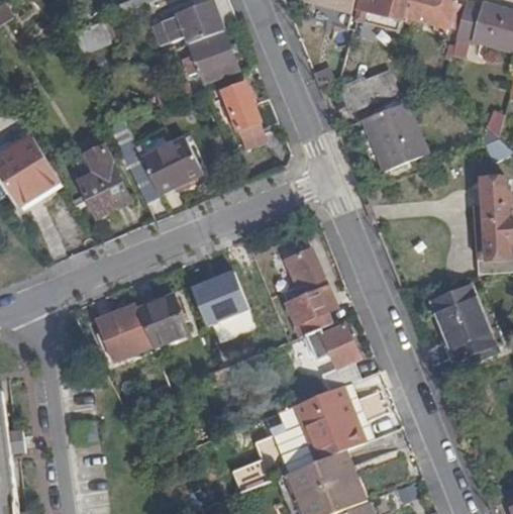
[(123,10),(146,0),(123,0),(119,2),(123,10)]
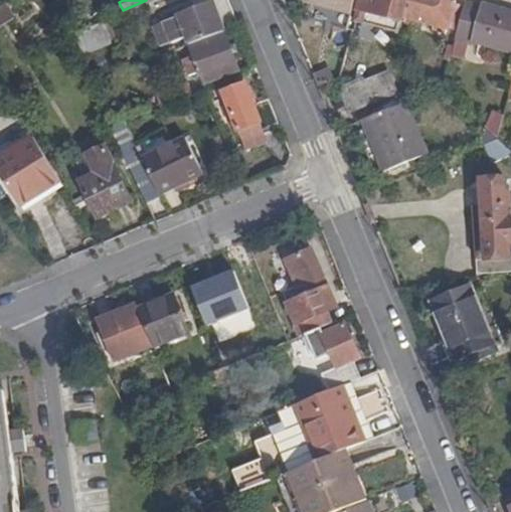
[(185,42),(221,27),(210,0),(160,21),(168,39),(181,33),(185,42)]
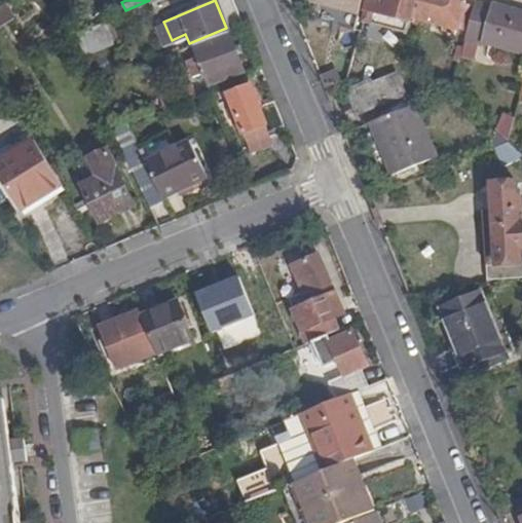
[(308,0),(310,3),(356,15),(359,0),(308,0)]
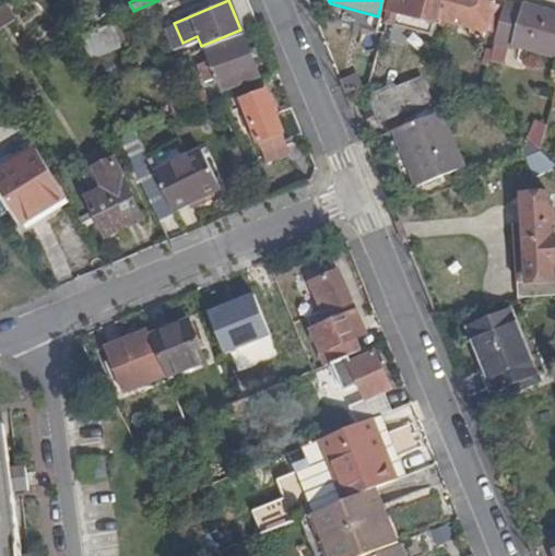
[(388,0),(384,20),(386,20),(429,33),(435,15),(484,27),(489,0),(388,0)]
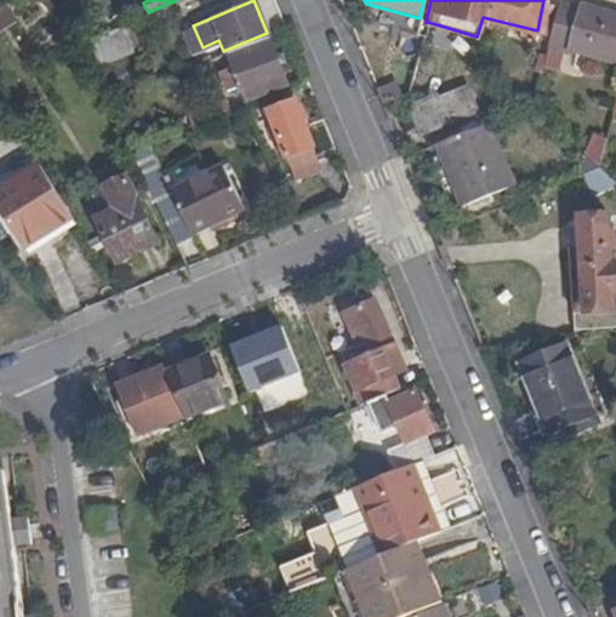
[(554,0),(543,40),(615,60),(615,12),(580,3),(579,6),(554,0)]
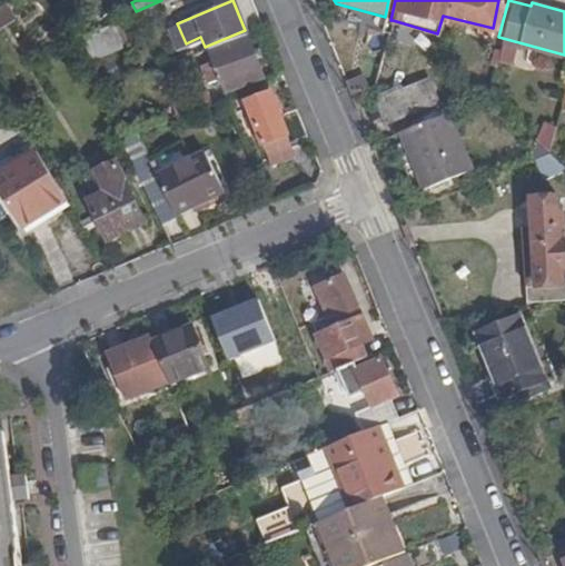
[(111,21),(72,38),(82,59),(120,43),(111,21)]
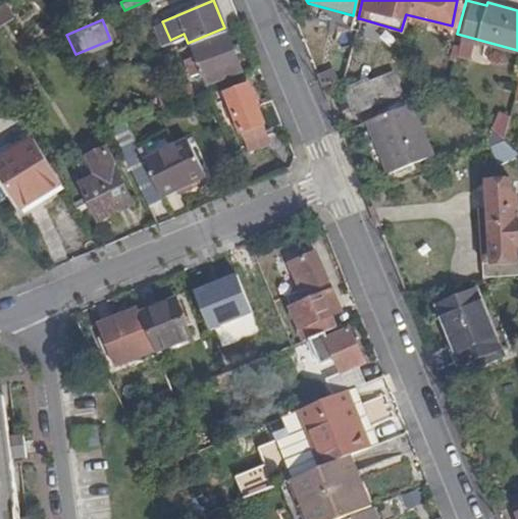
[(240,66),(224,28),(188,43),(192,54),(187,55),(189,61),(183,62),(187,73),(198,69),(203,81),(240,66)]
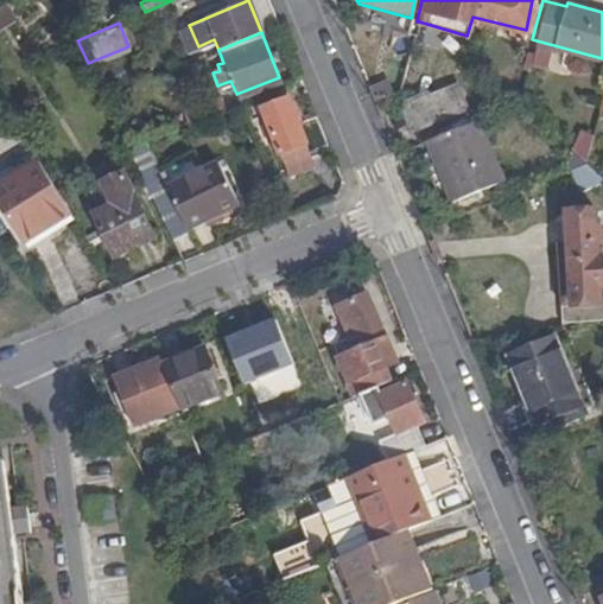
[(444,84),(398,103),(410,131),(468,107),(456,80),(444,84)]
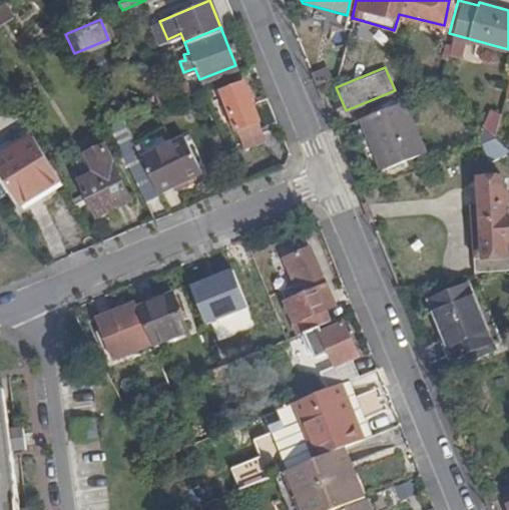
[(278,124),(266,95),(250,101),(241,79),(218,89),(224,105),(219,107),(224,120),(230,117),(241,144),(266,133),(265,129),(278,124)]
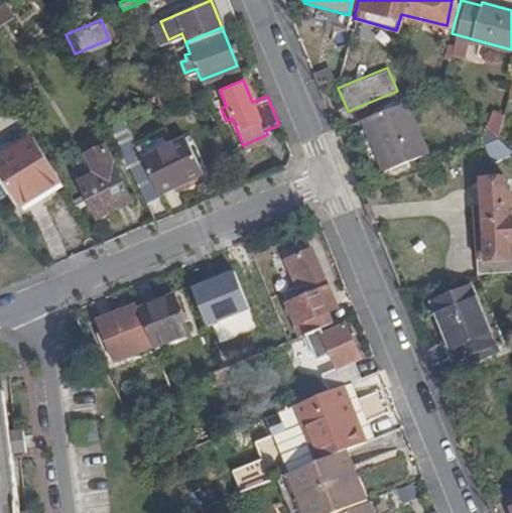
[(158,104),(189,91),(187,84),(181,86),(179,81),(153,92),(158,104)]
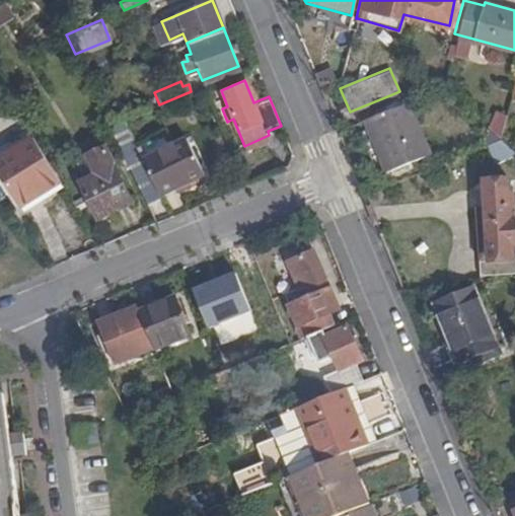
[(428,151),(407,100),(363,119),(384,169),(428,151)]
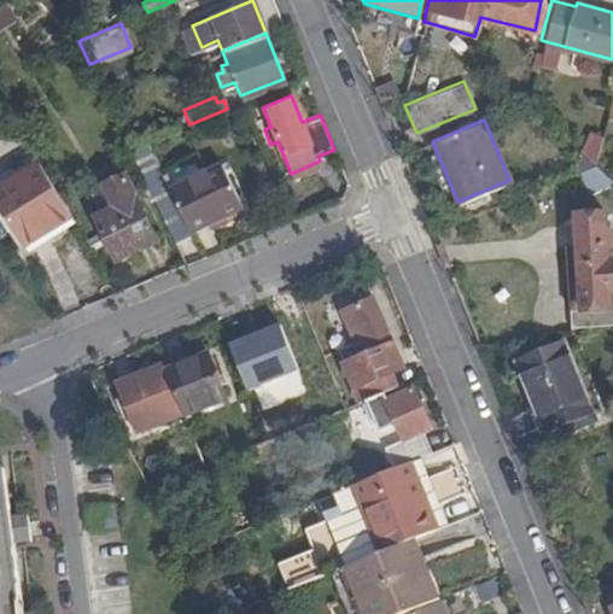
[(0,206),(21,241),(69,212),(38,159),(0,182),(0,206)]
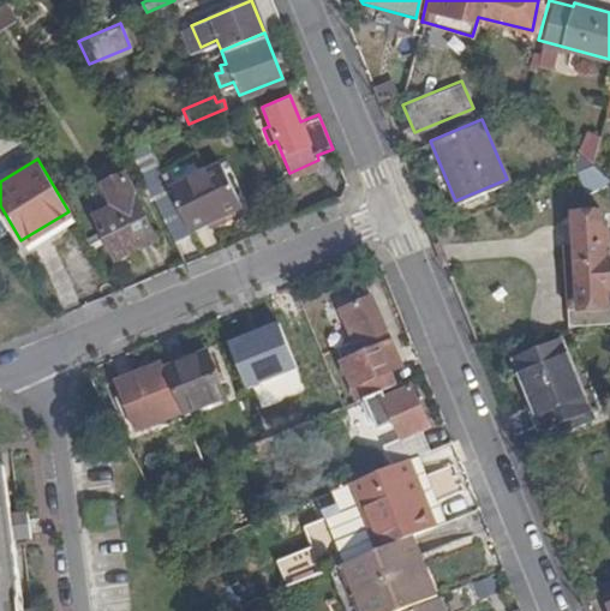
[(167,185),(187,229),(238,205),(217,161),(167,185)]
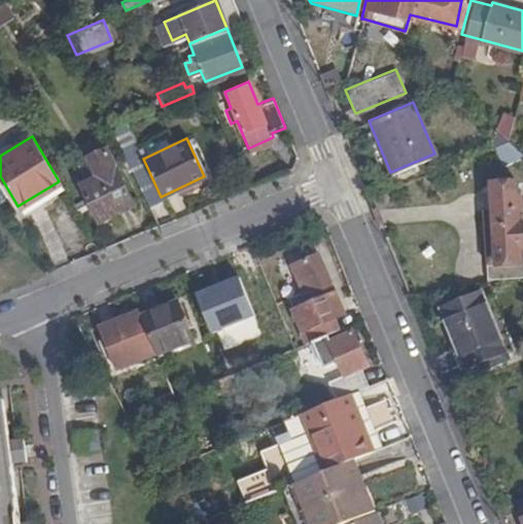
[(522,151),(508,139),(494,144),(501,162),(522,153),(522,151)]
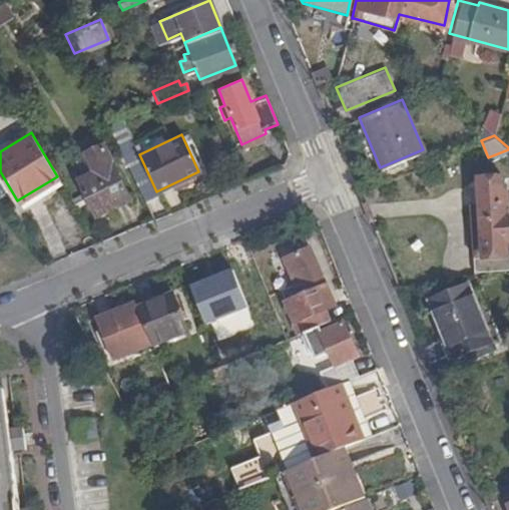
[(125,161),(143,197),(156,191),(139,154),(131,136),(117,143),(125,161)]
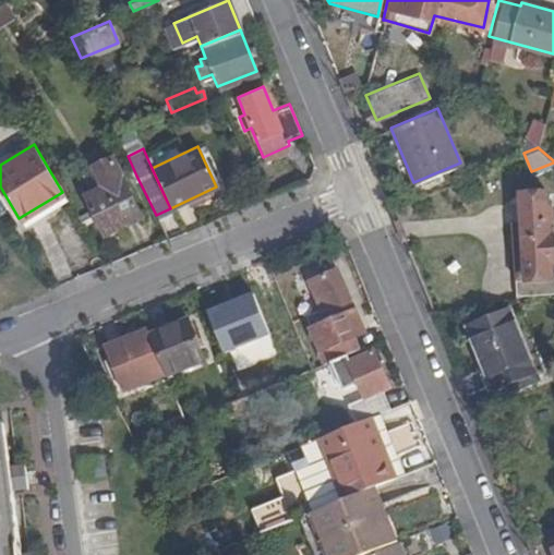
[(103,233),(140,215),(111,155),(91,164),(101,188),(84,195),(103,233)]
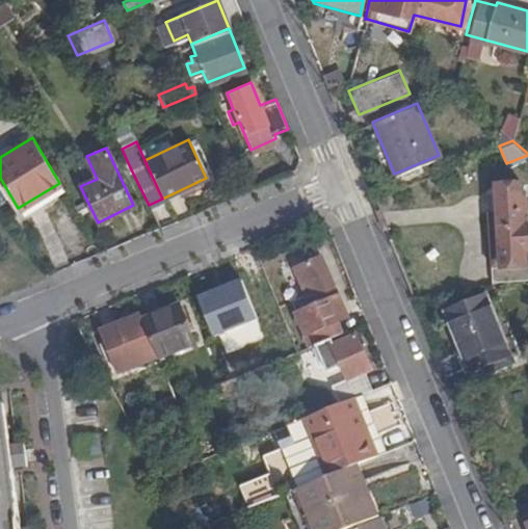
[(491,264),(492,281),(527,279),(527,262),(526,263),(525,250),(527,249),(527,220),(522,221),(519,184),(493,186),(495,207),(499,264),(491,264)]
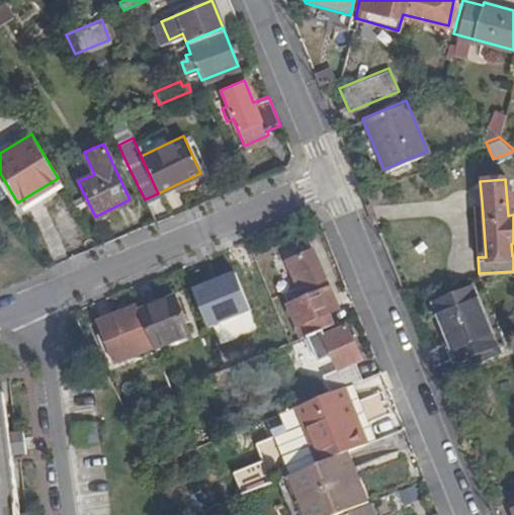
[(473,202),(478,257),(486,257),(482,201),(473,202)]
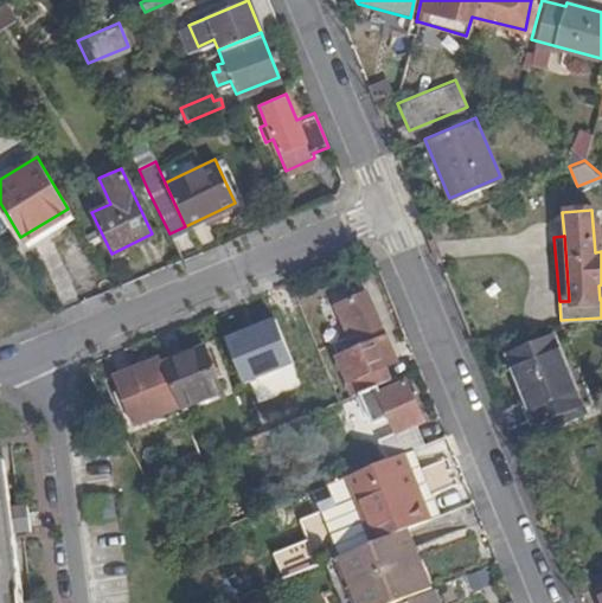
[(346,386),(350,396),(360,391),(375,385),(390,379),(384,365),(395,360),(363,293),(335,305),(348,335),(331,342),(348,384),(346,386)]
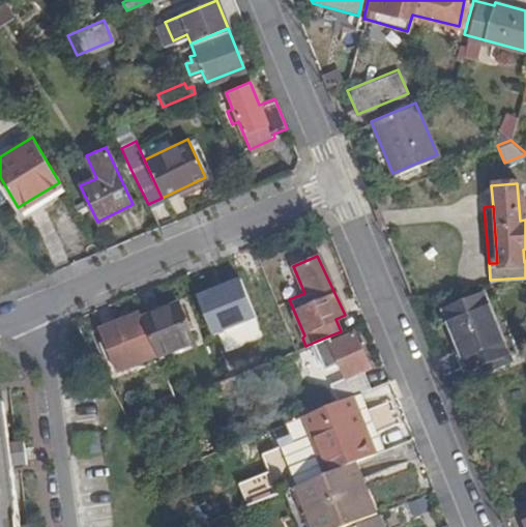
[(480,361),(484,370),(510,359),(483,292),(443,309),(466,367),(480,361)]
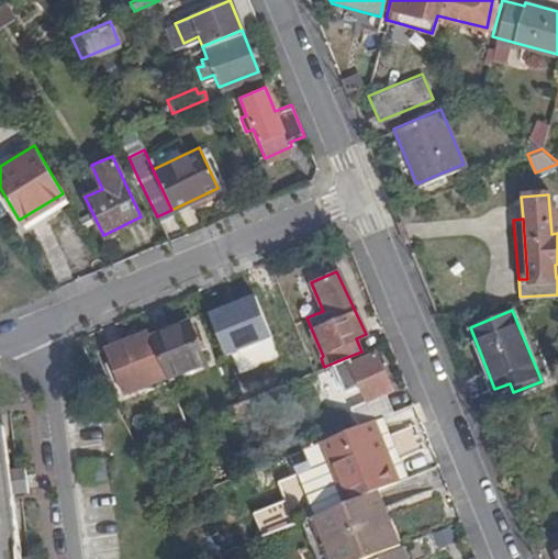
[(147,332),(149,337),(186,323),(183,317),(147,332)]
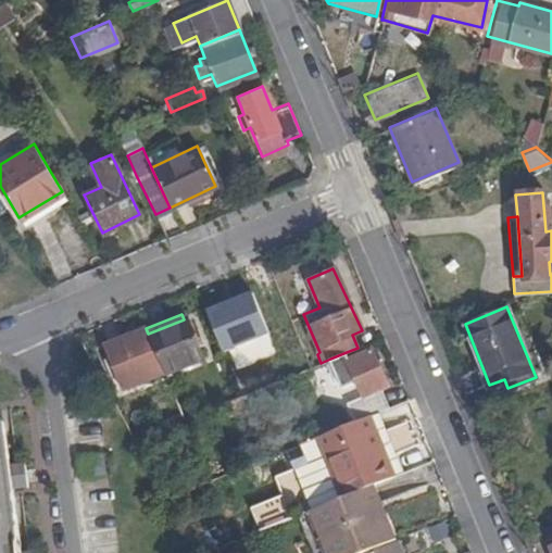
[(163,371),(164,374),(201,360),(184,319),(148,334),(163,371)]
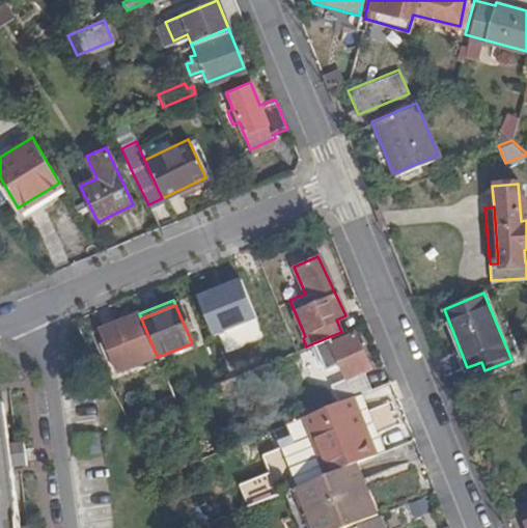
[(139,313),(116,323),(139,360),(156,354),(141,318),(139,313)]
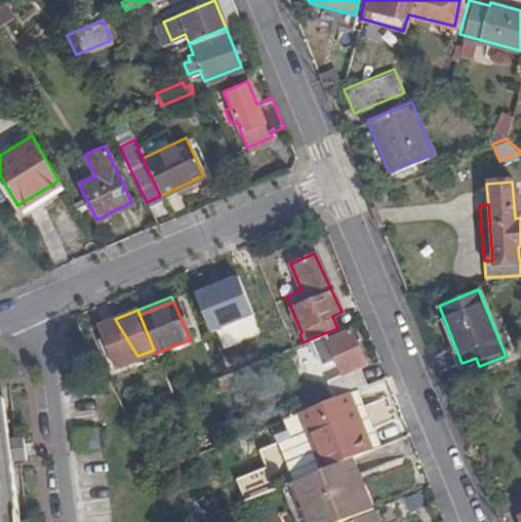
[(329,378),(336,397),(346,393),(367,385),(359,366),(364,364),(350,328),(326,337),(324,333),(312,338),(324,365),(336,360),(343,373),(329,378)]
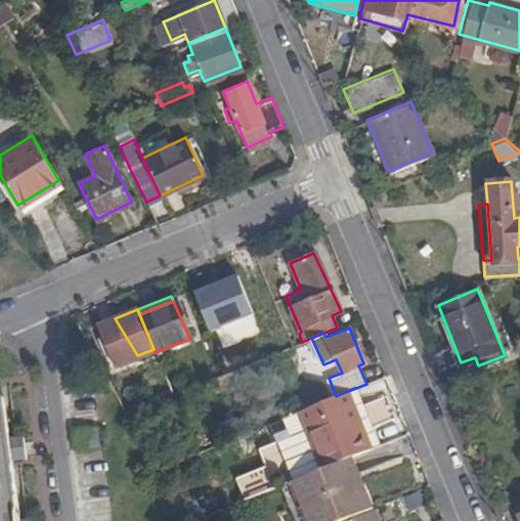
[(336,396),(298,411),(303,424),(350,404),(345,392),(336,396)]
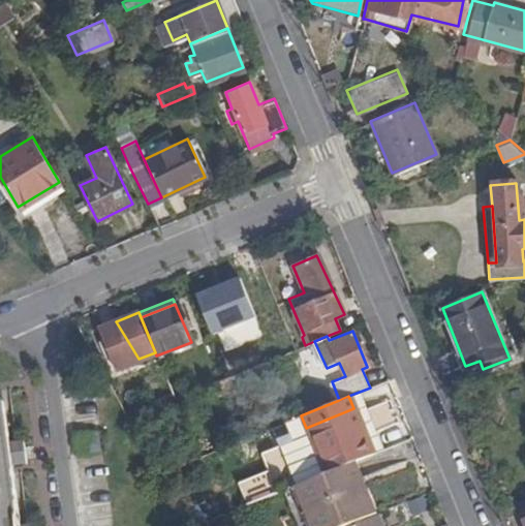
[(0,525),(16,525),(0,399),(0,525)]
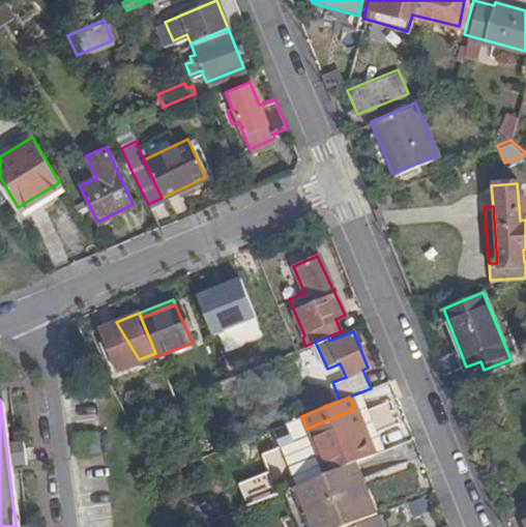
[(307,429),(326,472),(354,461),(374,452),(354,409),(307,429)]
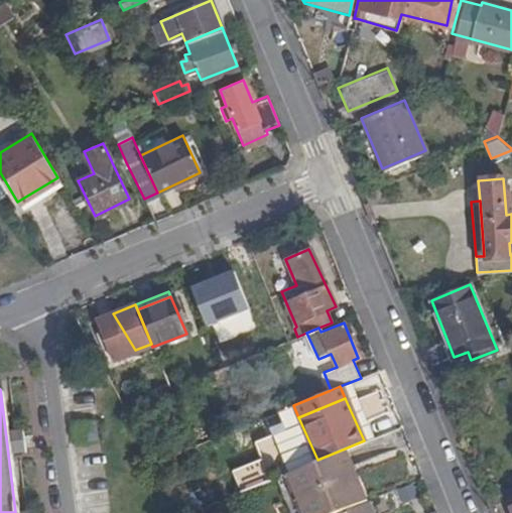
[(72,418),(73,440),(97,439),(96,417),(72,418)]
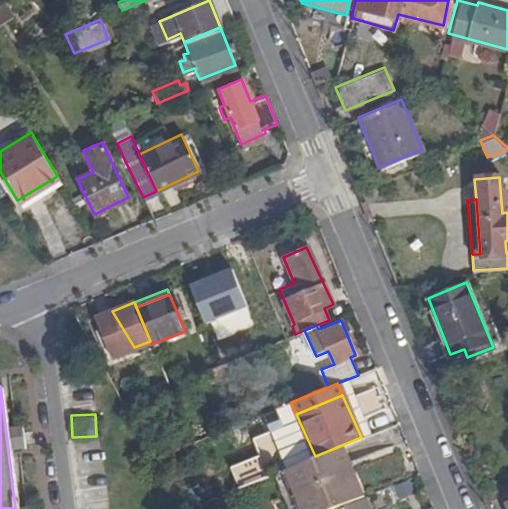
[(378,491),(405,480),(390,444),(375,450),(384,472),(372,477),(378,491)]
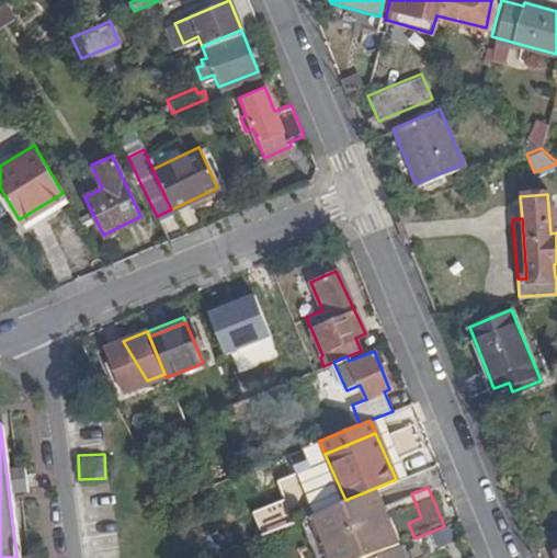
[(345,500),(310,513),(329,557),(364,557),(398,545),(375,488),(345,500)]
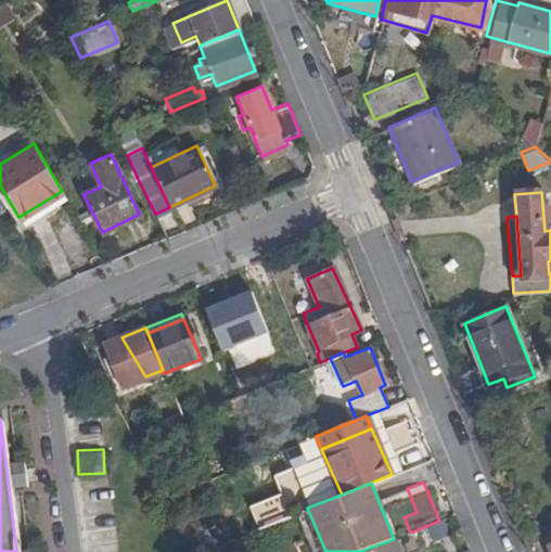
[(394,539),(360,551),(401,551),(396,538),(394,539)]
